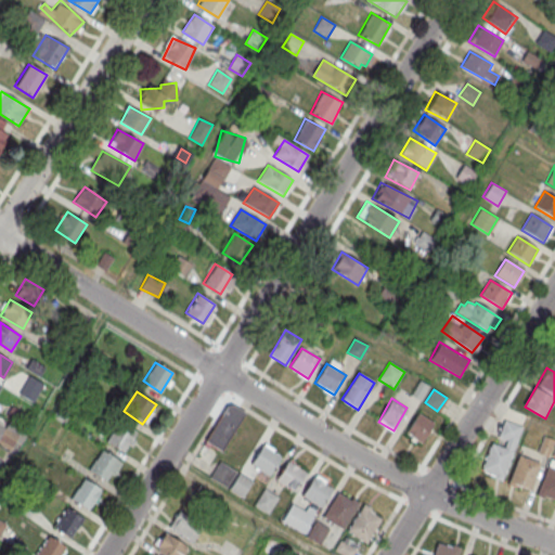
[(206,442),(227,408),(233,405),(245,414),(222,452),(206,442)]
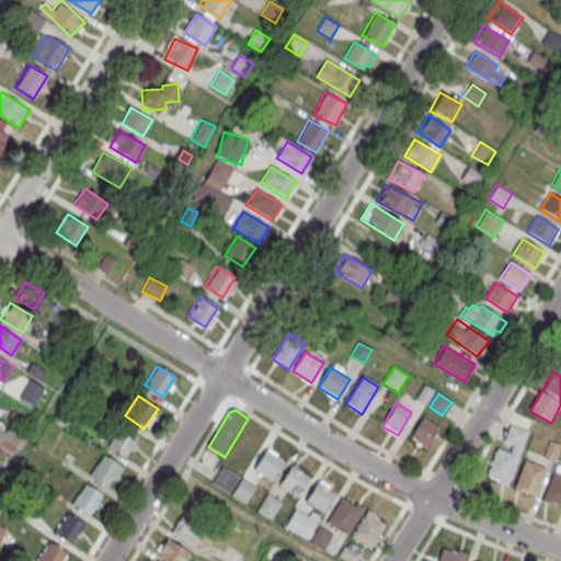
[(410,438),(426,447),(438,425),(422,416),(410,438)]
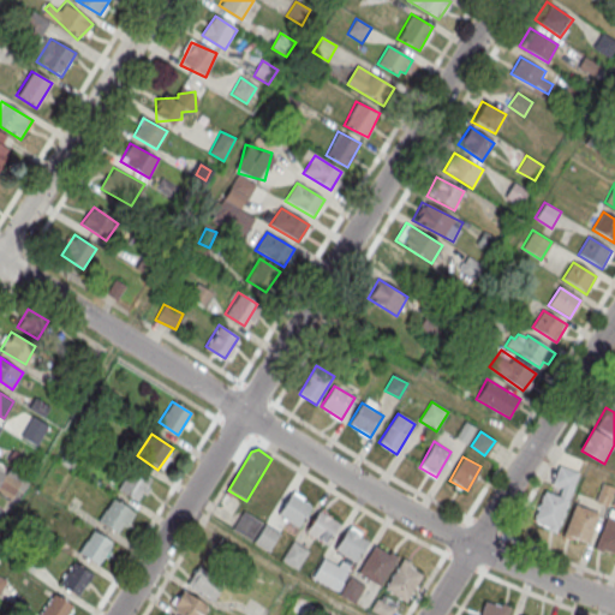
[(131,466),(150,478),(137,500),(118,488),(131,466)]
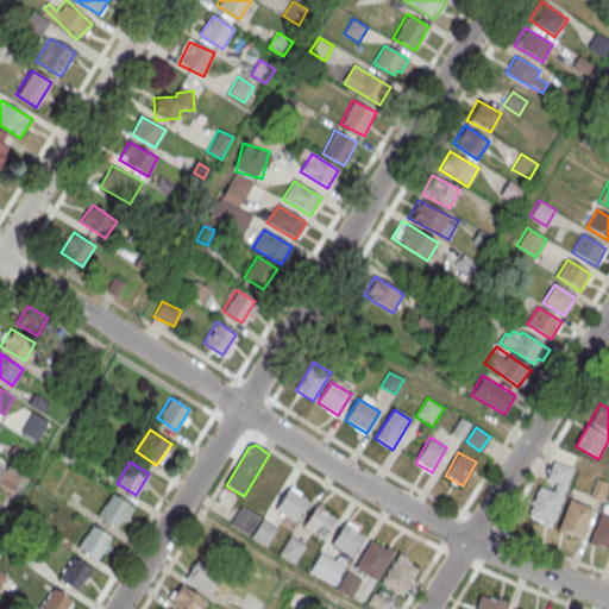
[(573,469),(551,529),(542,526),(544,523),(528,518),(540,487),(553,493),(557,484),(546,481),(553,462),(573,469)]
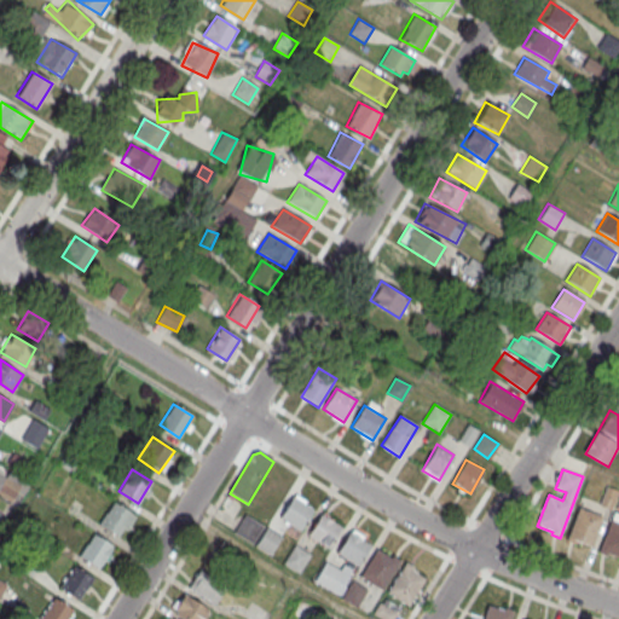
[(0,495),(7,501),(16,489),(0,475),(0,495)]
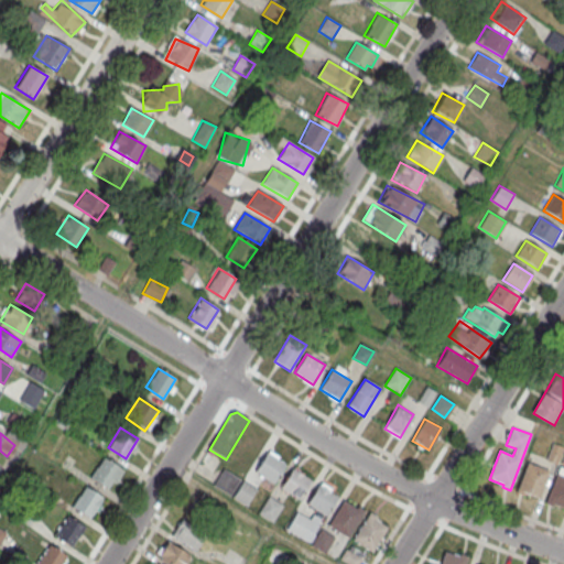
[(274,484),(285,465),(268,453),(255,473),(274,484)]
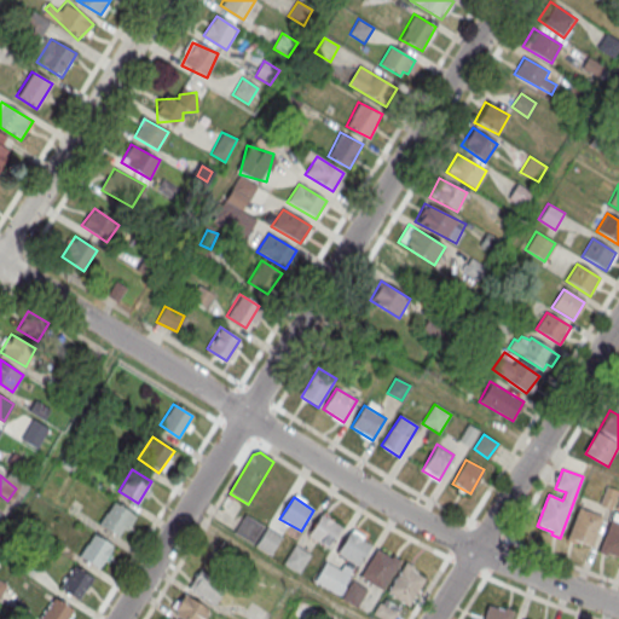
[(113,501),(132,513),(119,534),(99,522),(113,501)]
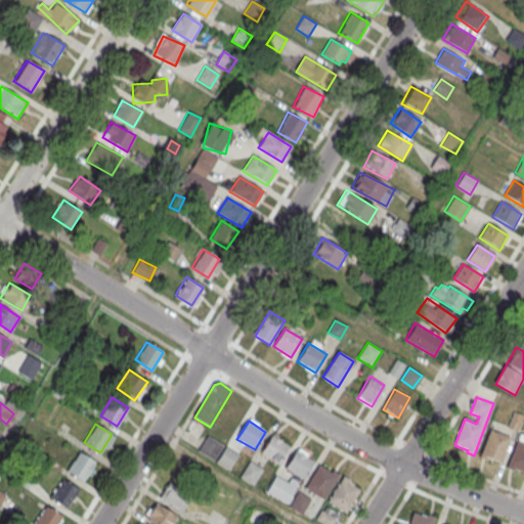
[(490,430),(511,438),(500,464),(488,459),(487,462),(479,459),(490,430)]
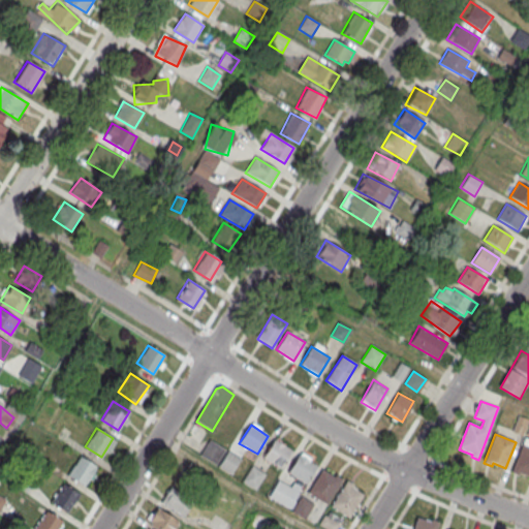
[(210,440),(225,450),(216,466),(199,456),(210,440)]
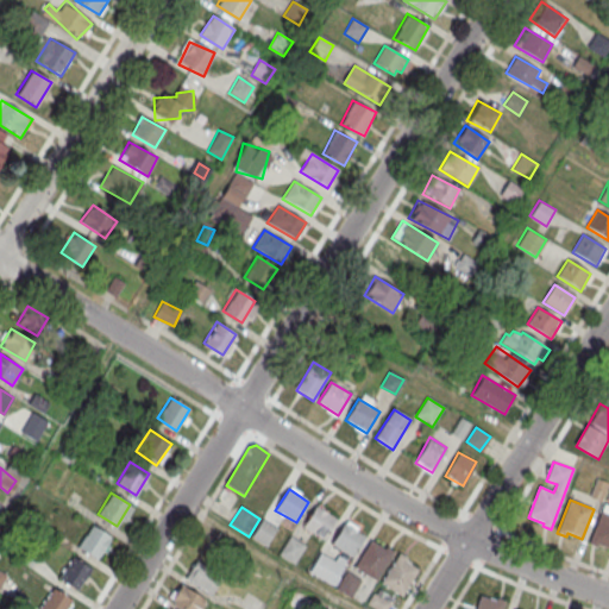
[(324,540),(336,520),(316,507),(303,528),(324,540)]
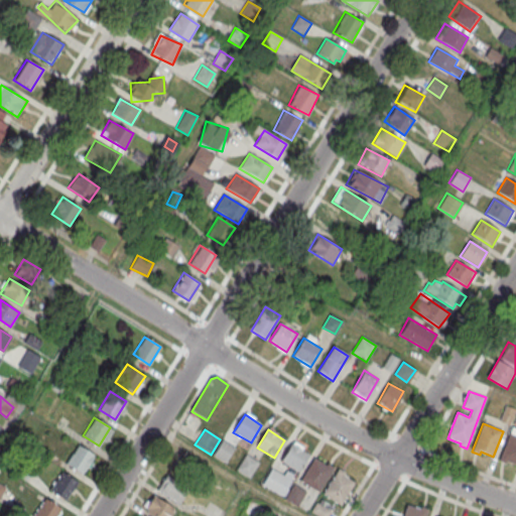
[(509,434),(515,436),(515,466),(507,463),(505,465),(498,462),(509,434)]
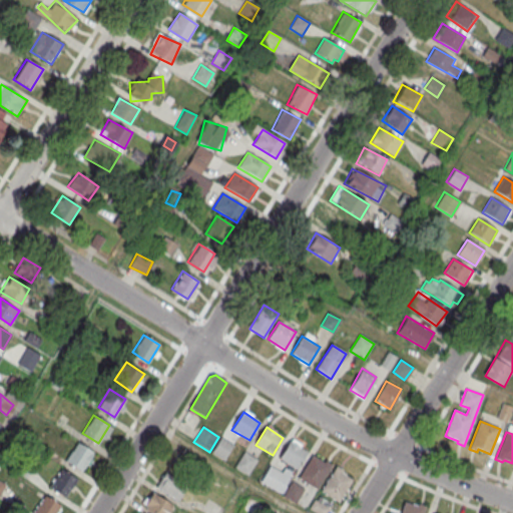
[(221,438),(233,445),(224,461),(211,453),(221,438)]
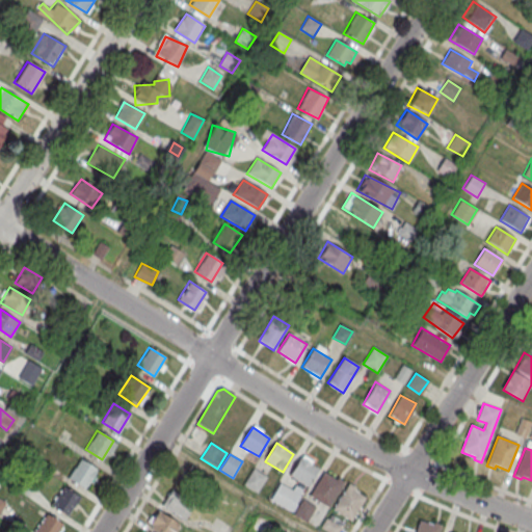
[(80,458),(97,469),(85,486),(69,476),(80,458)]
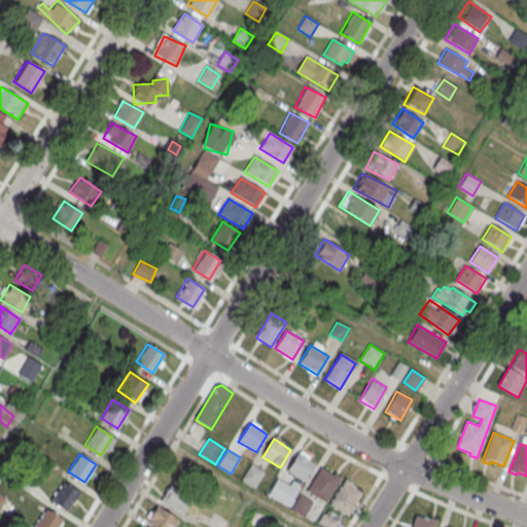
[(305,483),(315,464),(297,454),(286,471),(305,483)]
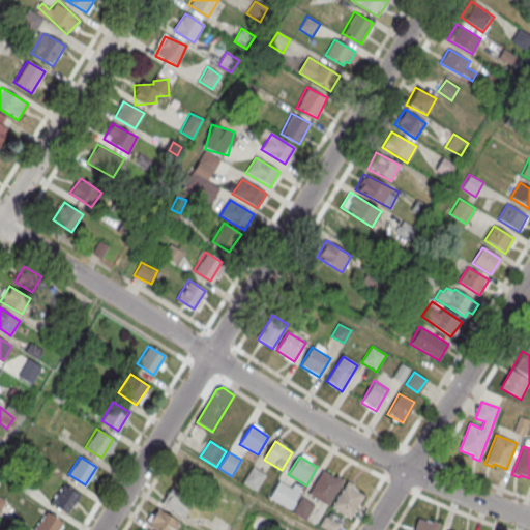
[(253,467),(266,475),(257,491),(243,483),(253,467)]
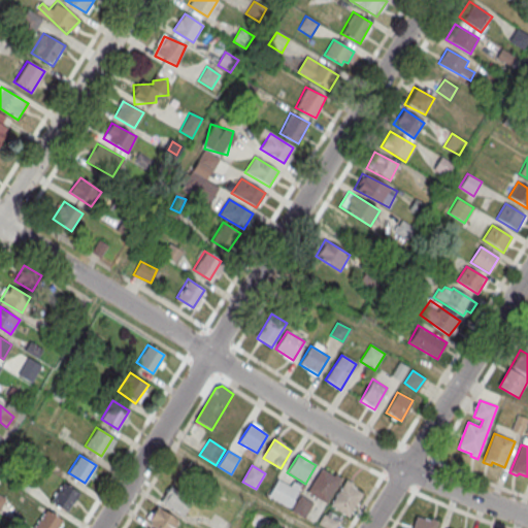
[(326,504),(341,479),(335,474),(334,476),(322,469),(307,493),(326,504)]
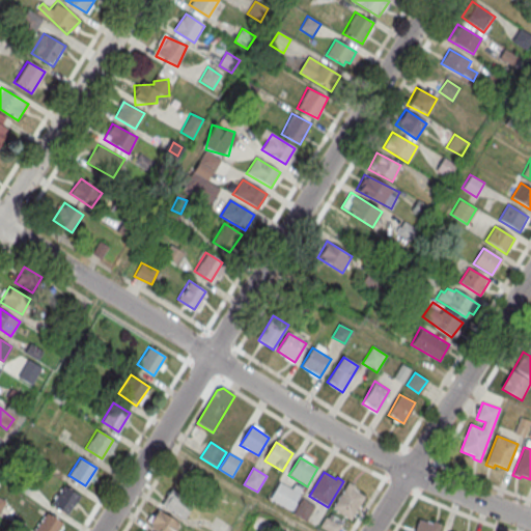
[(270,499),(290,509),(300,493),(279,481),(270,499)]
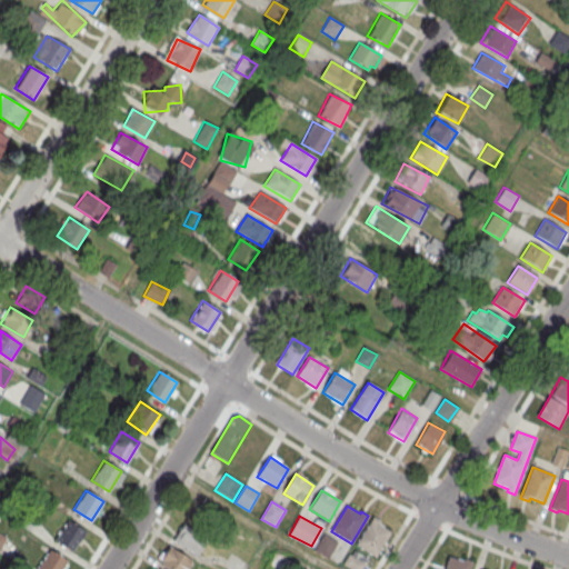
[(376,558),(391,533),(379,526),(380,522),(373,518),(356,546),(376,558)]
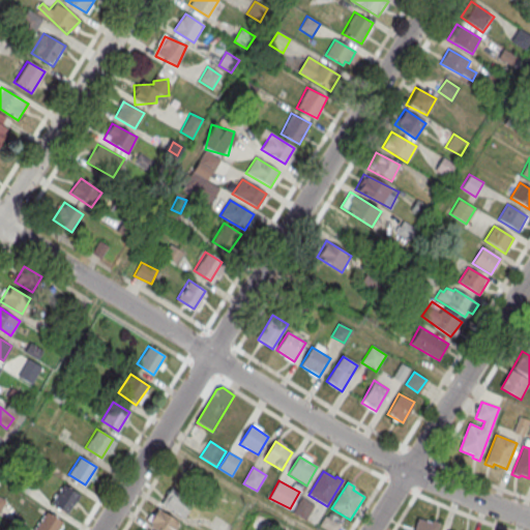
[(63,483),(80,494),(68,512),(52,502),(63,483)]
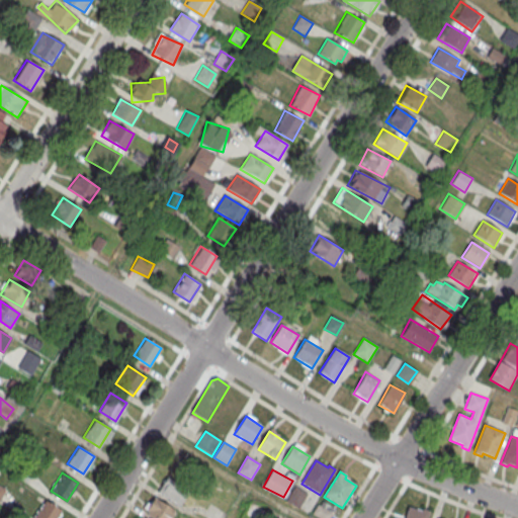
[(180,506),(189,491),(170,480),(161,495),(180,506)]
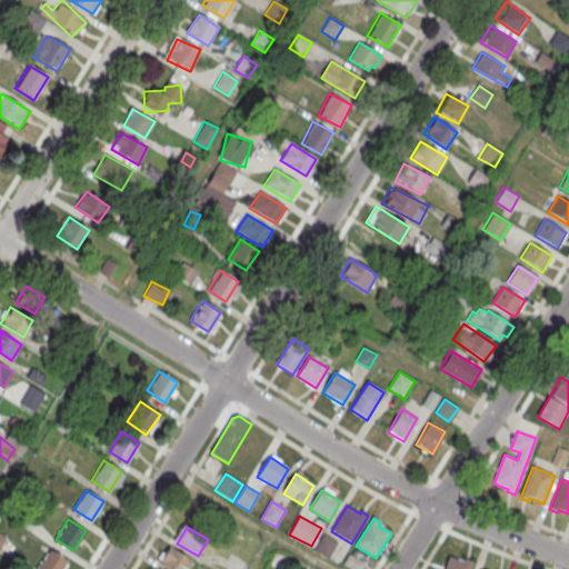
[(338,541),(323,535),(316,550),(329,558),(338,541)]
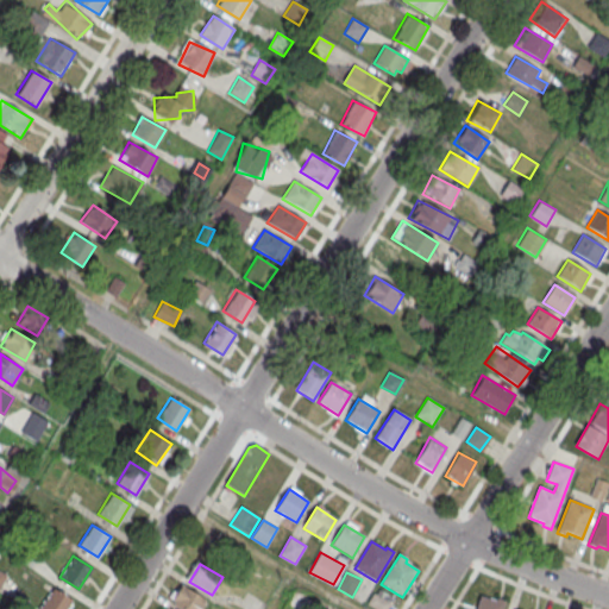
[(54,586),(73,598),(66,608),(41,608),(39,608),(54,586)]
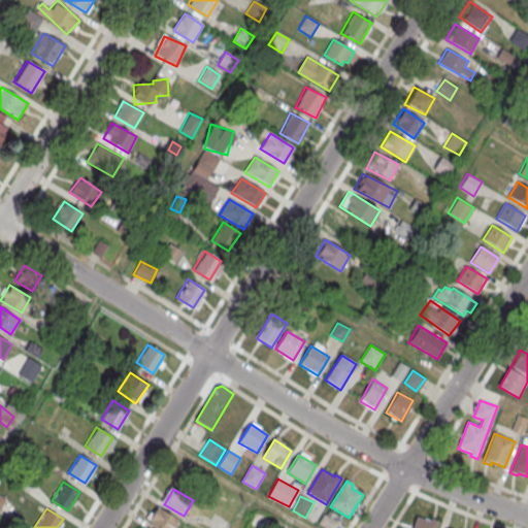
[(155,527),(173,527),(178,521),(158,509),(150,525),(155,527)]
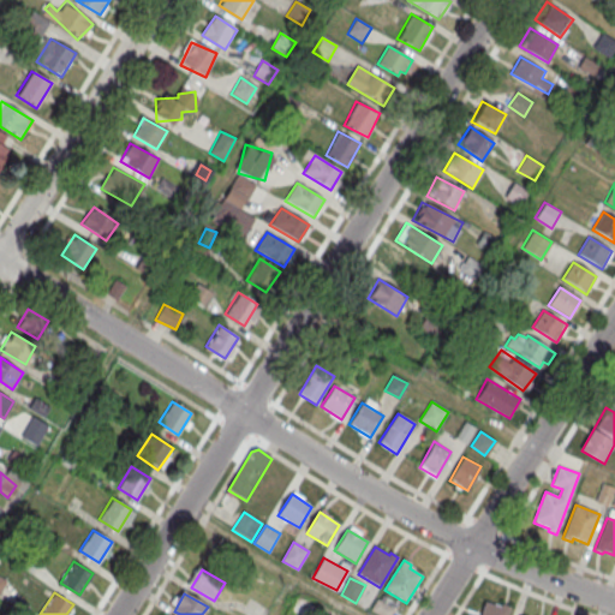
[(377,599),(395,610),(392,614),(377,614),(370,610),(377,599)]
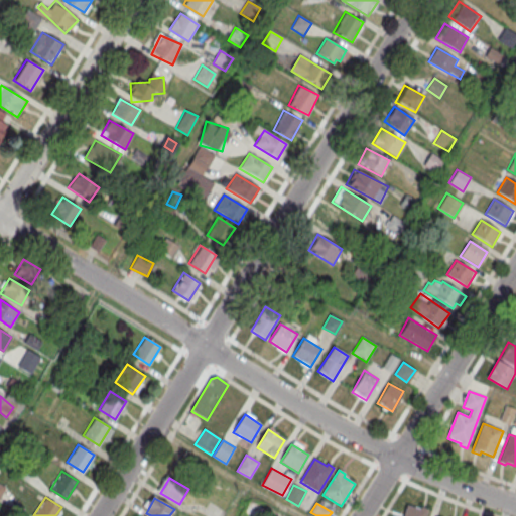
[(428,510),(425,515),(403,515),(407,505),(420,509),(421,507),(428,510)]
